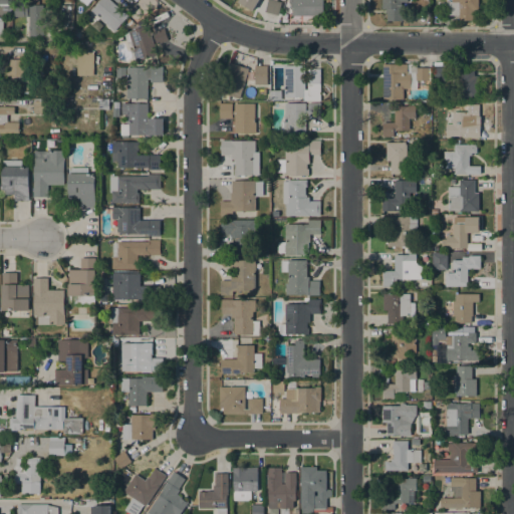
[(90,10),(98,0),(118,0),(117,2),(114,0),(110,0),(129,16),(114,31),(90,10)]
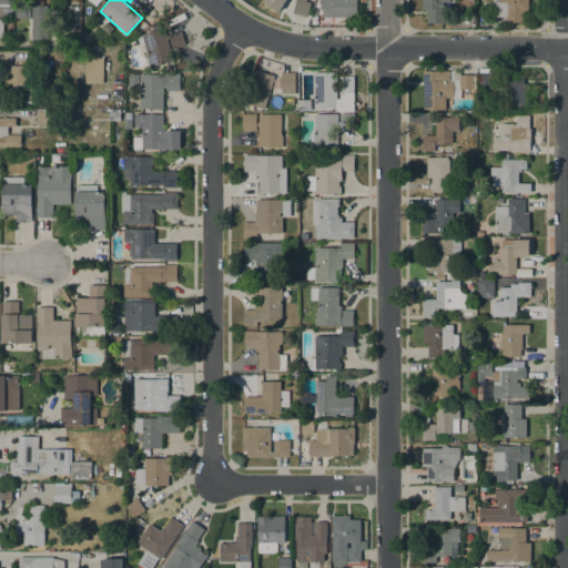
[(296,0),(286,0),(280,12),(264,2),(265,0),(305,0),(303,4),(296,0)]
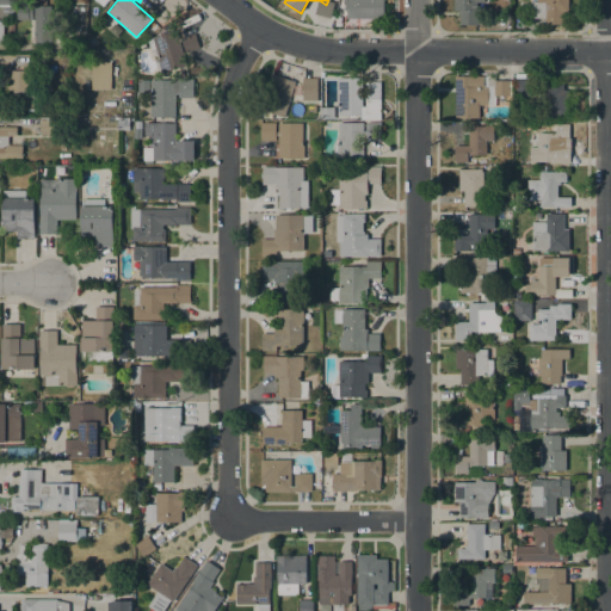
[(383,0),(384,18),(346,19),(346,4),(344,4),(344,0),(383,0)]
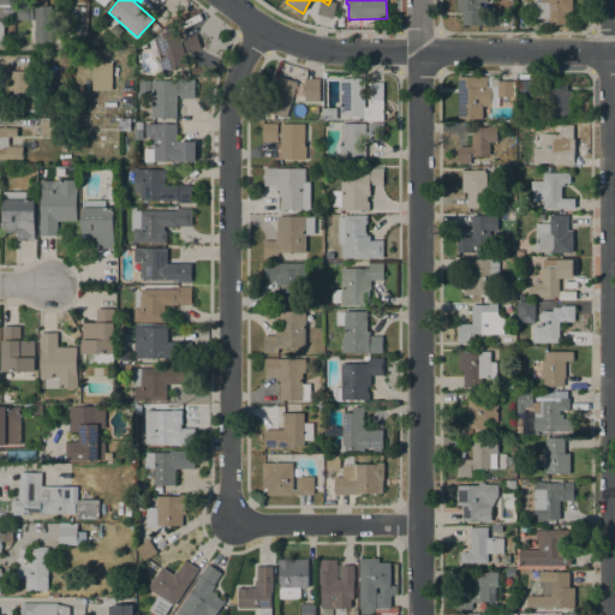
[(457,0),(488,0),(488,3),(481,3),(481,10),(482,10),(482,24),(463,24),(463,17),(461,17),(461,10),(458,10),(457,0)]
